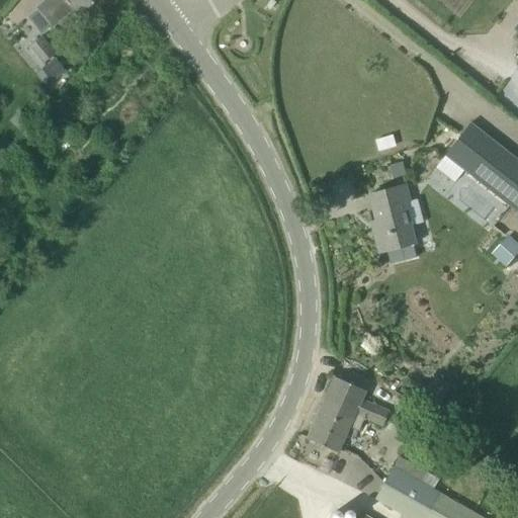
[(78,16),(96,0),(46,0),(35,8),(41,16),(52,27),(72,10),(78,16)]
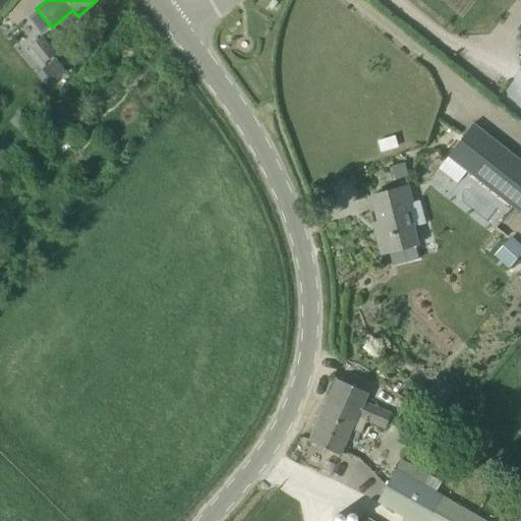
[(43,64),(54,55),(40,38),(29,47),(43,64)]
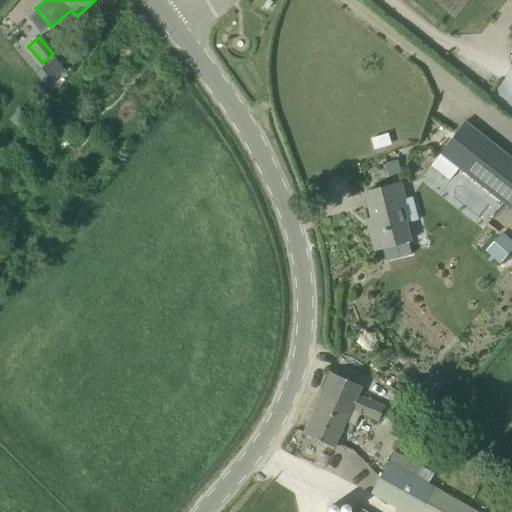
[(54,57),(39,68),(50,82),(65,71),(54,57)]
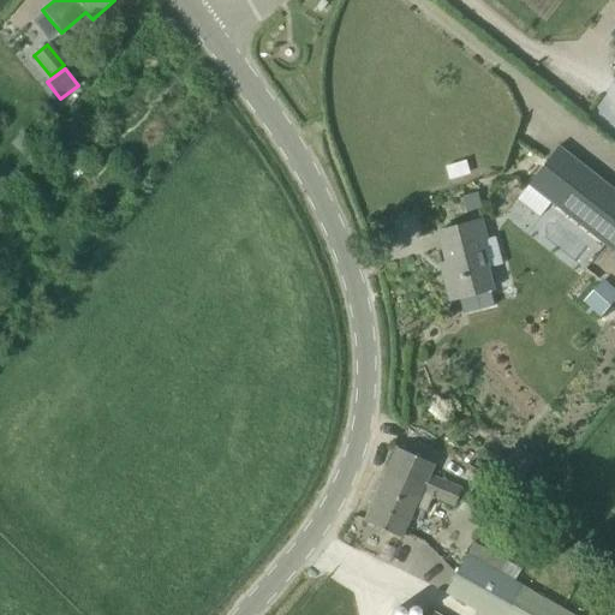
[(22,131),(10,143),(23,155),(34,142),(22,131)]
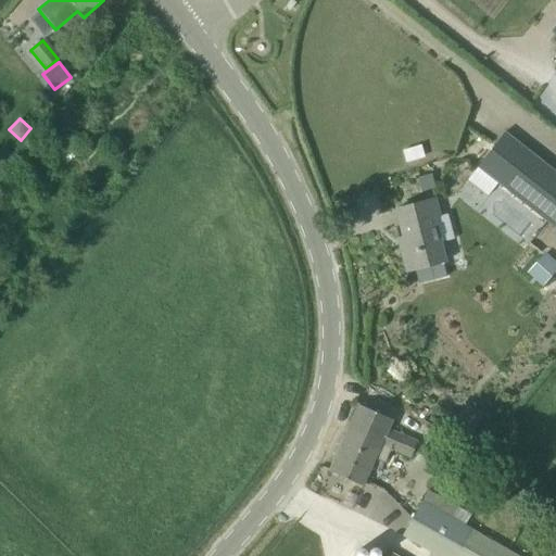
[(477,166),(495,181),(555,228),(555,173),(504,133),(477,166)]
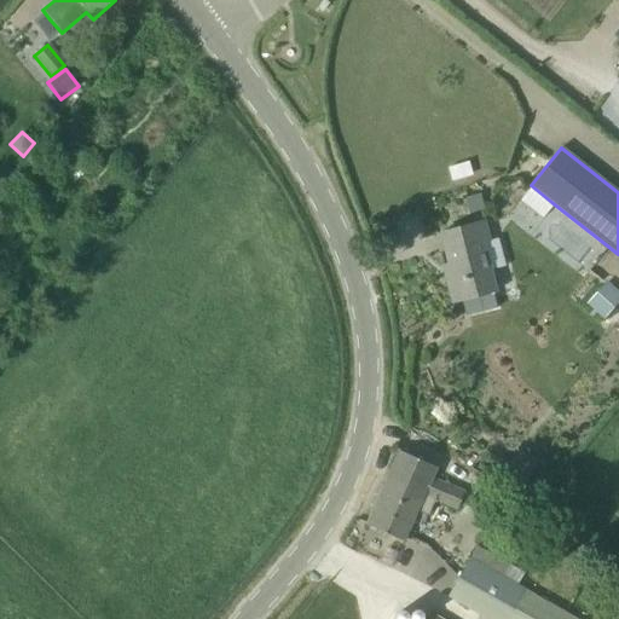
[(484,221),(440,233),(451,275),(445,276),(452,302),(461,300),(466,316),(497,308),(492,291),(495,291),(482,242),(489,241),(484,221)]
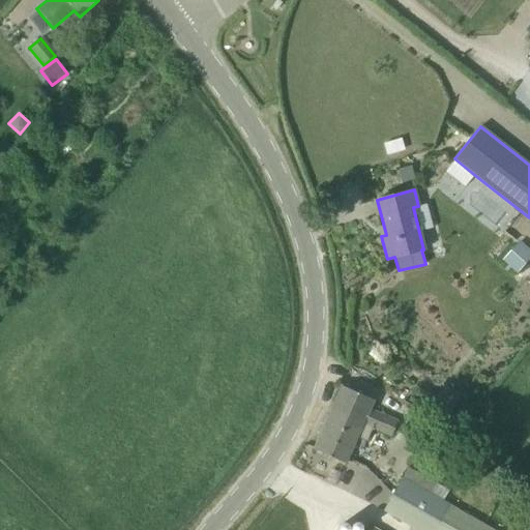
[(529,249),(519,240),(501,261),(517,273),(529,257),(529,249)]
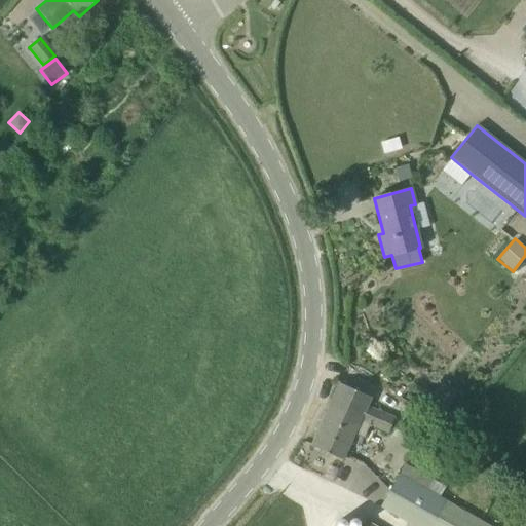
[(339,382),(328,407),(346,414),(341,426),(355,433),(354,434),(364,438),(370,424),(388,433),(395,418),(367,406),(371,397),(339,382)]
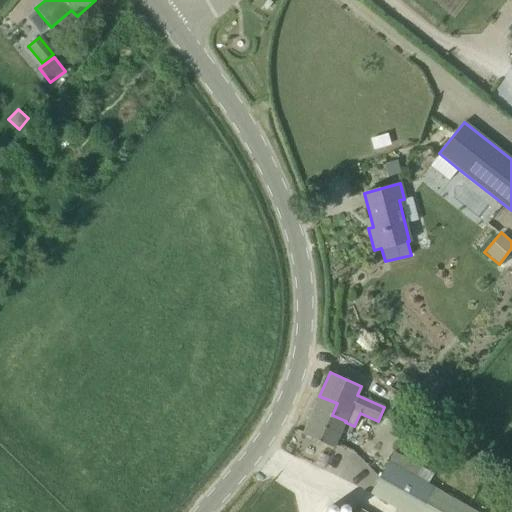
[(337,403),(319,396),(303,434),(333,448),(345,422),(346,421),(332,415),(337,403)]
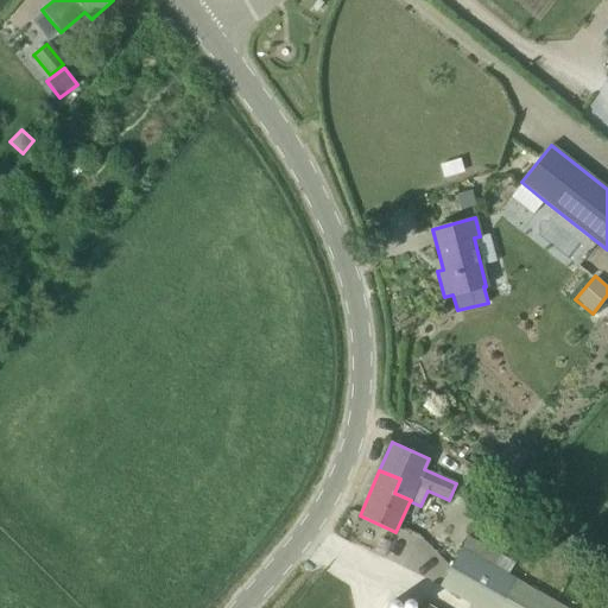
[(450,567),(496,593),(507,575),(513,563),(467,537),(461,549),(450,567)]
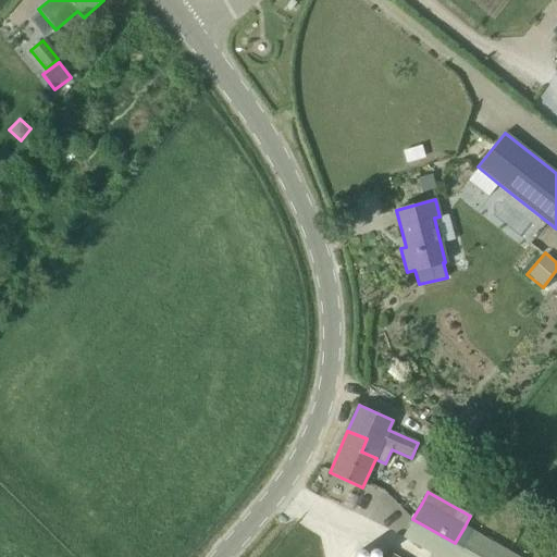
[(518,556),(465,527),(455,543),(412,519),(403,536),(438,556),(518,556)]
